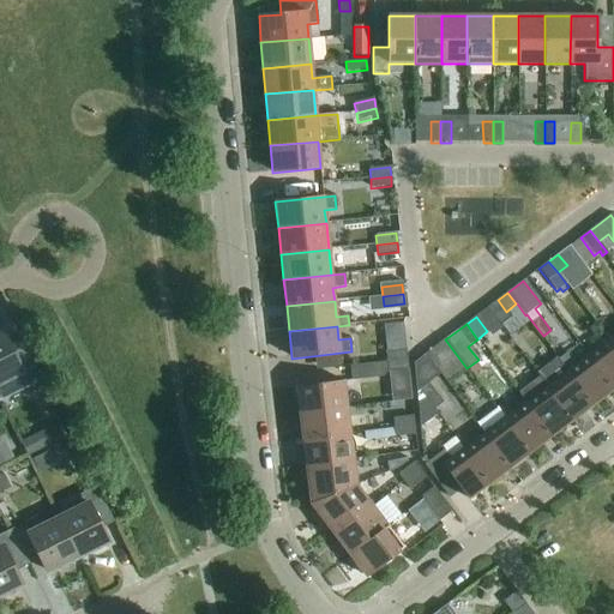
[(2,333),(0,333),(0,384),(10,379),(14,389),(40,375),(23,341),(10,347),(2,333)]
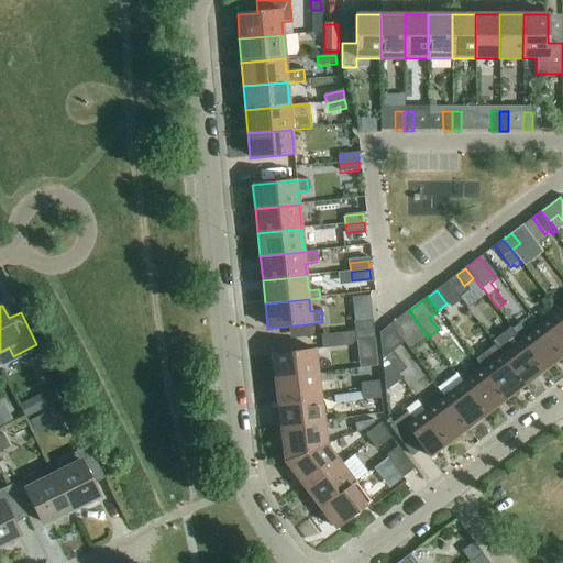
[(428,338),(408,311),(389,326),(398,335),(407,329),(419,344),(428,338)]
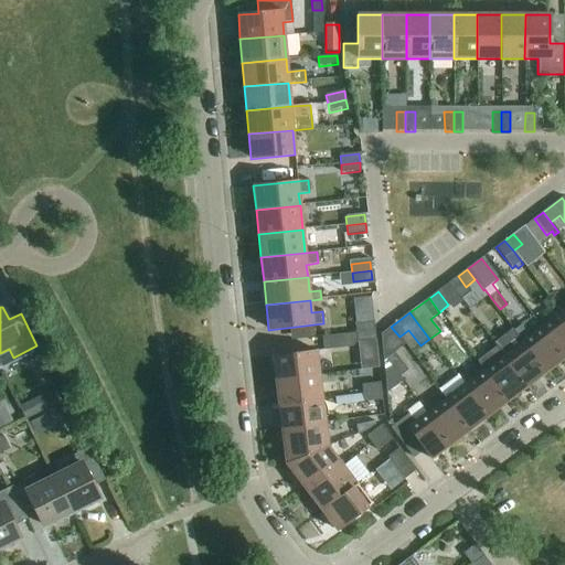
[(564,319),(560,312),(541,327),(564,359),(564,358),(564,319)]
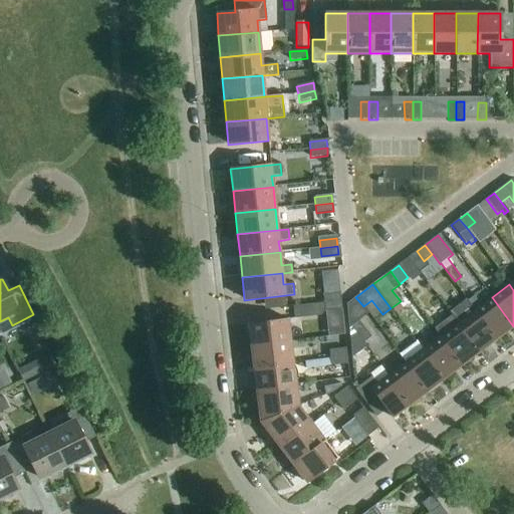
[(322,295),(323,303),(340,301),(339,293),(322,295)]
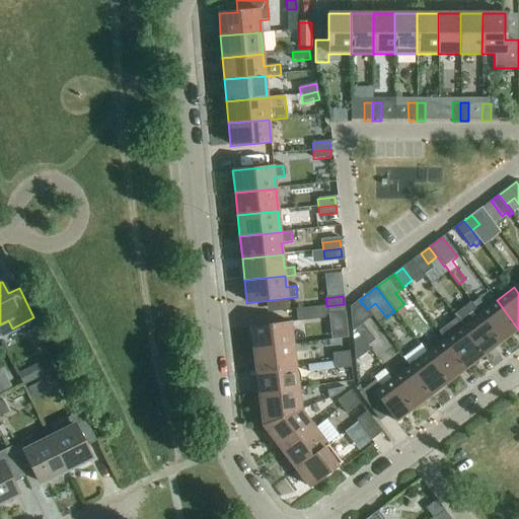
[(478,299),(471,304),(501,343),(518,329),(497,300),(486,308),(478,299)]
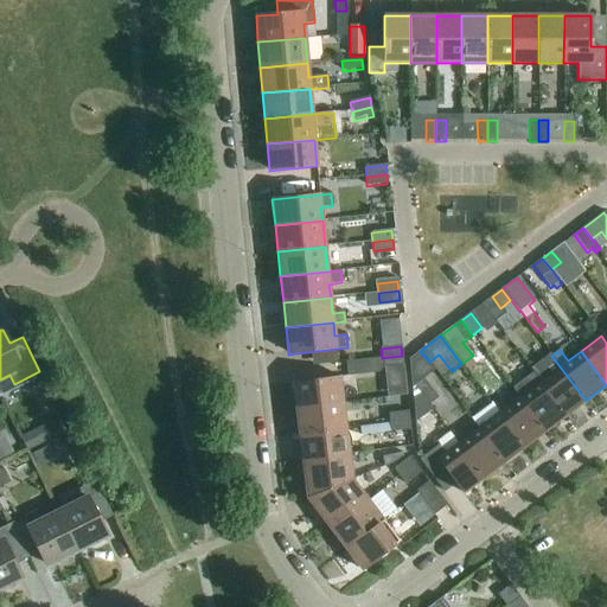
[(530,369),(532,372),(566,416),(586,401),(551,356),(550,353),(530,369)]
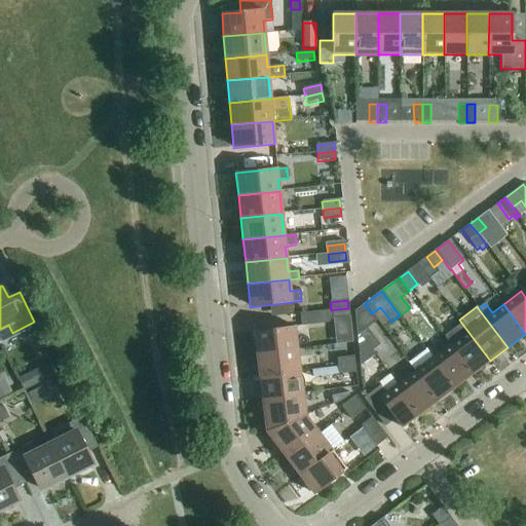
[(348,308),(331,310),(299,313),(300,327),(328,324),(332,318),(349,316),(348,308)]
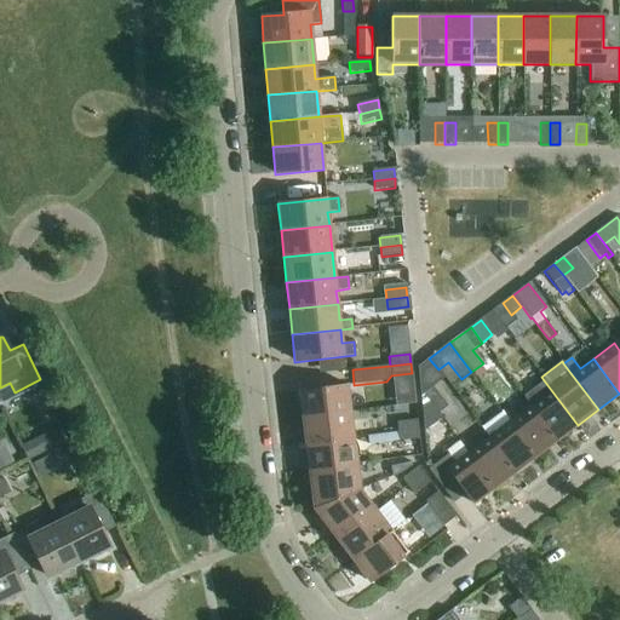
[(523,396),(530,406),(557,441),(578,425),(544,380),(523,396)]
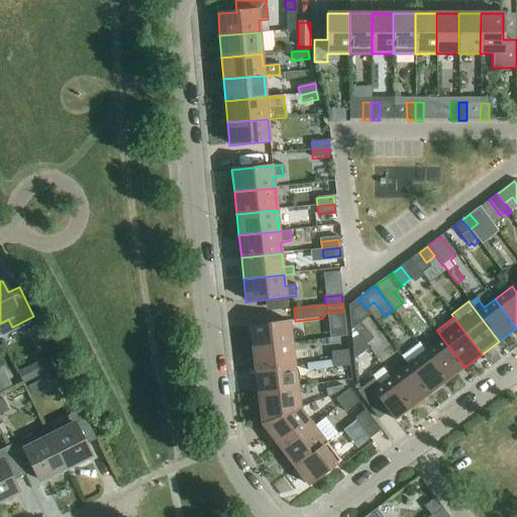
[(248,326),(251,348),(292,343),(289,321),(248,326)]
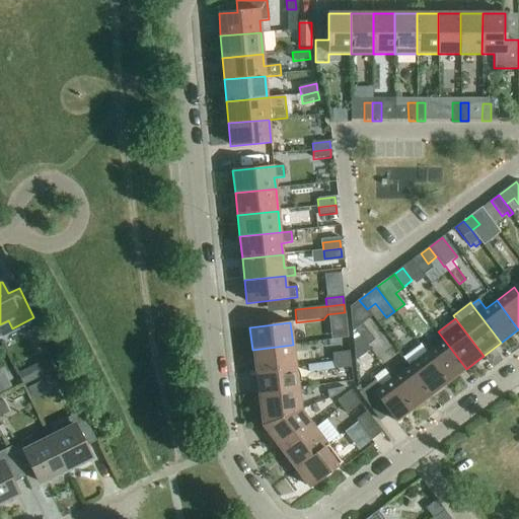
[(359,329),(366,340),(371,346),(372,346),(379,340),(367,323),(359,329)]
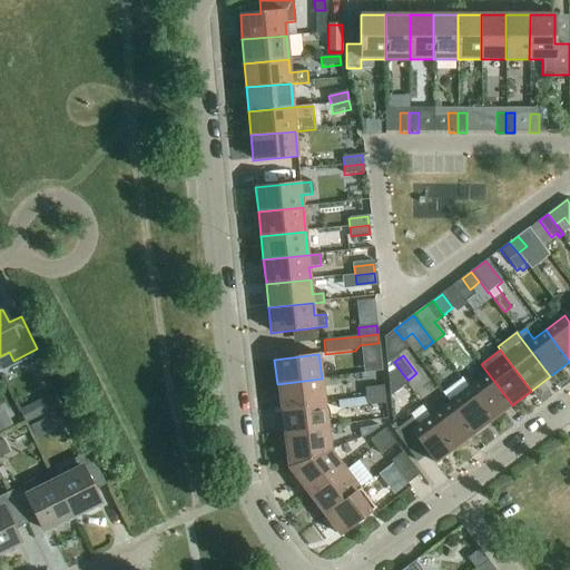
[(382,371),(381,363),(367,364),(367,372),(382,371)]
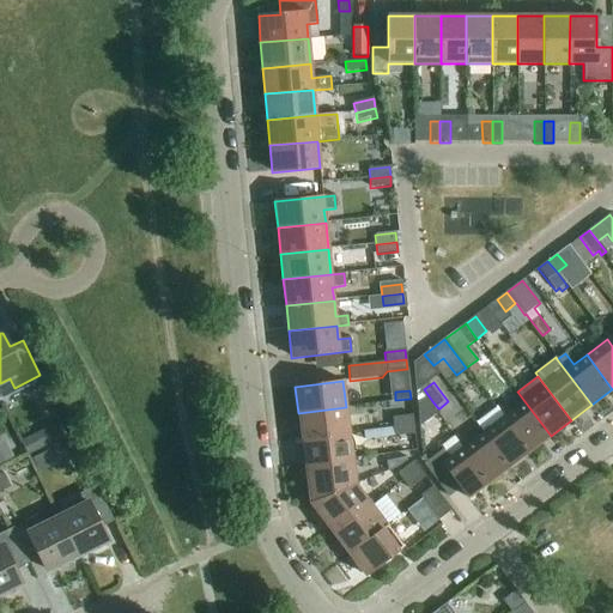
[(438,408),(432,401),(424,408),(432,419),(442,412),(439,408),(438,408)]
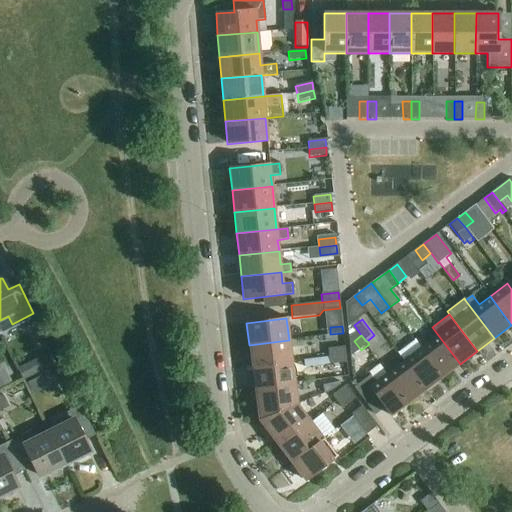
[(438,335),(421,348),(442,377),(460,364),(438,335)]
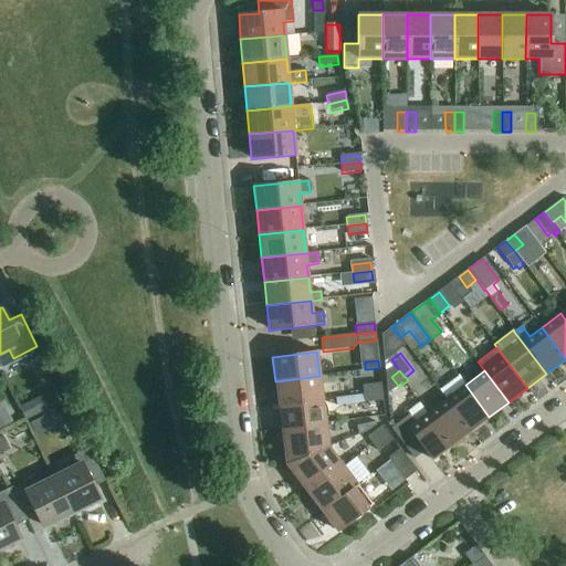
[(275,381),(279,406),(322,400),(320,376),(275,381)]
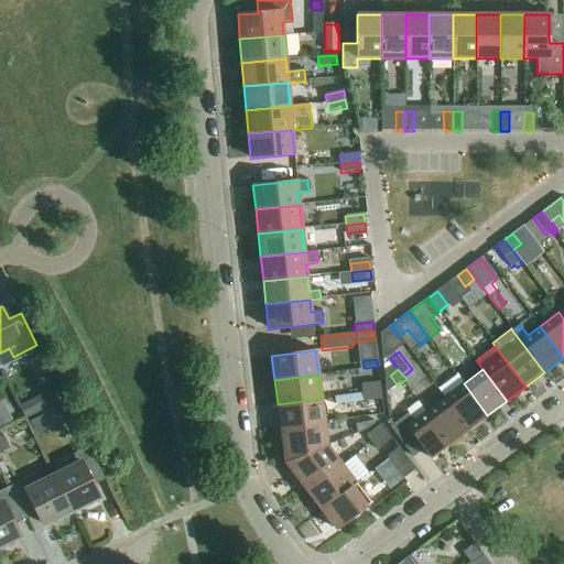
[(437,389),(444,398),(468,430),(487,415),(464,383),(457,375),(437,389)]
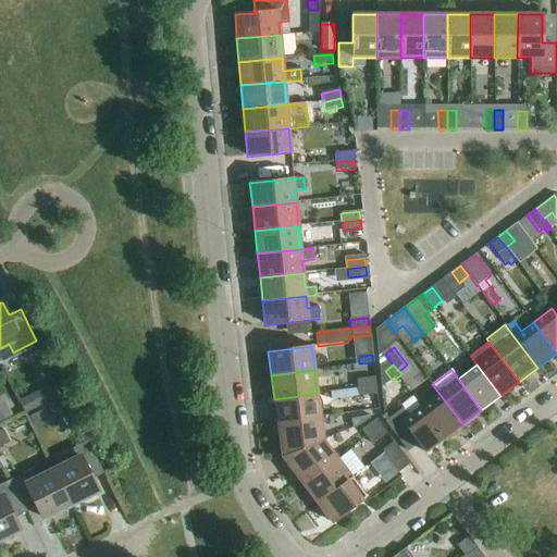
[(356,380),(357,388),(375,386),(374,378),(356,380)]
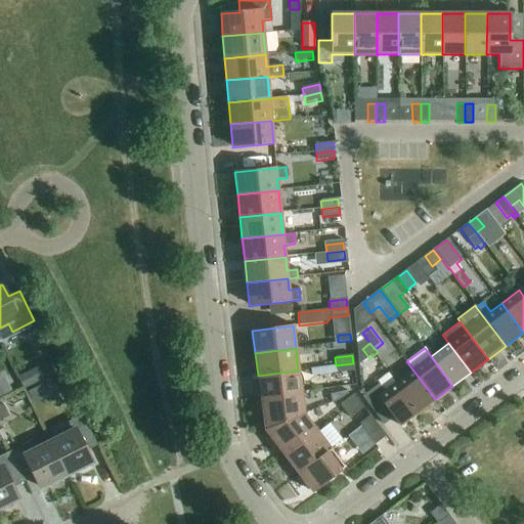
[(56,373),(50,361),(18,378),(24,389),(56,373)]
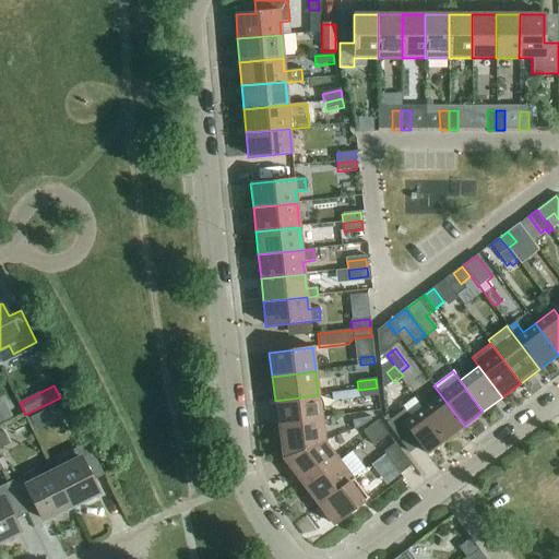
[(377,388),(358,390),(359,399),(378,396),(377,388)]
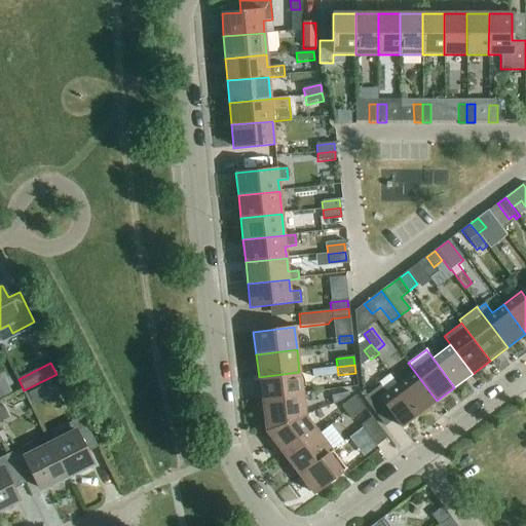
[(414,371),(397,384),(419,414),(437,401),(414,371)]
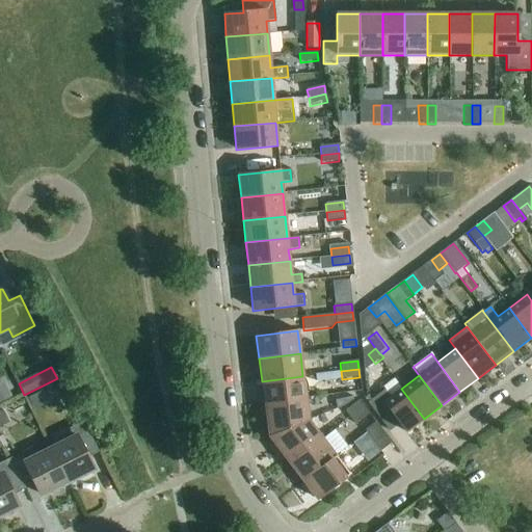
[(262,381),(264,403),(306,398),(302,376),(262,381)]
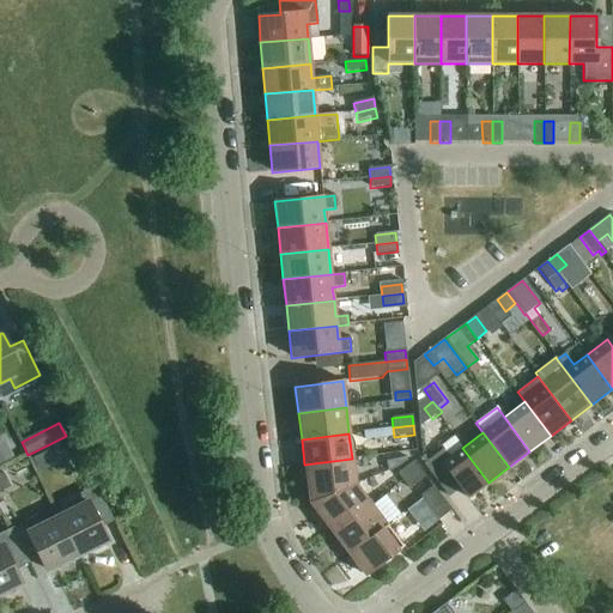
[(0,465),(14,459),(5,439),(0,442),(0,465)]
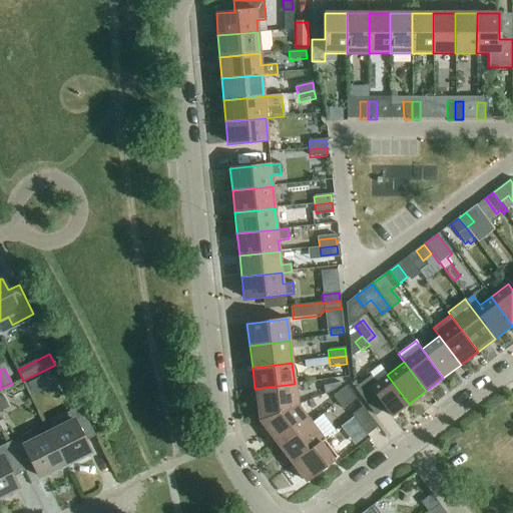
[(409,404),(387,375),(376,384),(371,377),(358,387),(378,414),(384,409),(391,418),(393,416),(392,416),(409,404)]
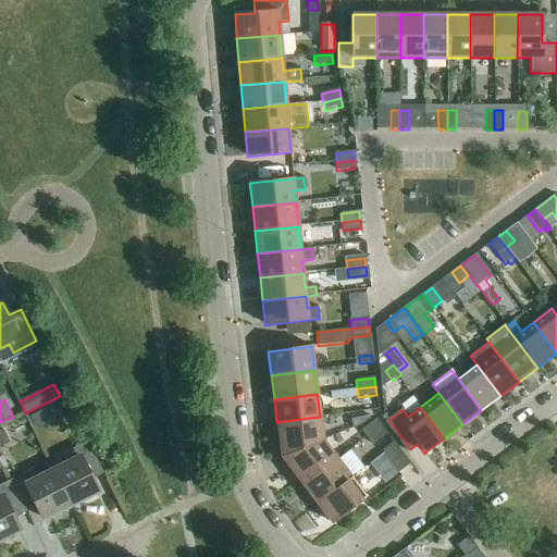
[(281,457),(288,467),(323,441),(320,417),(276,422),(281,457)]
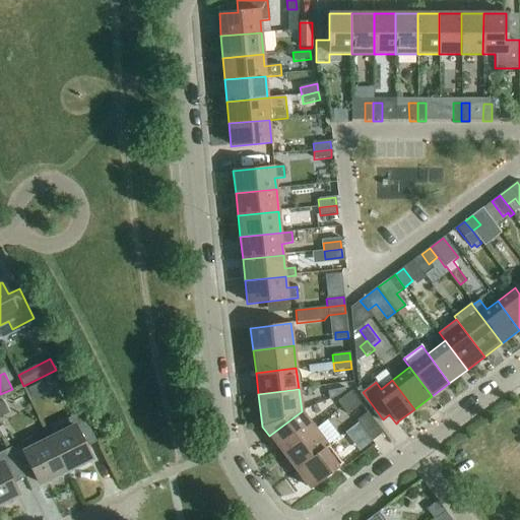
[(336,401),(341,408),(355,398),(350,391),(336,401)]
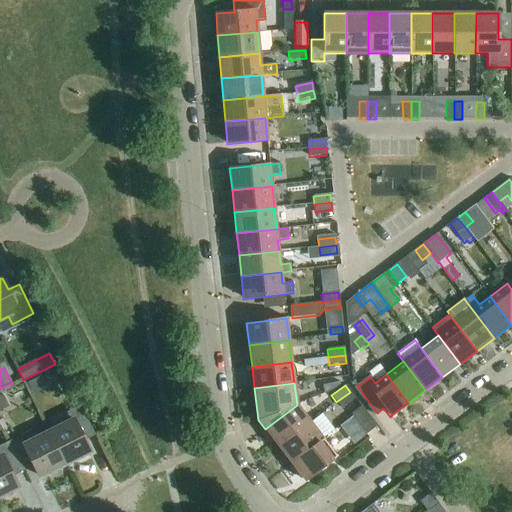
[(350,392),(336,402),(341,408),(355,398),(350,392)]
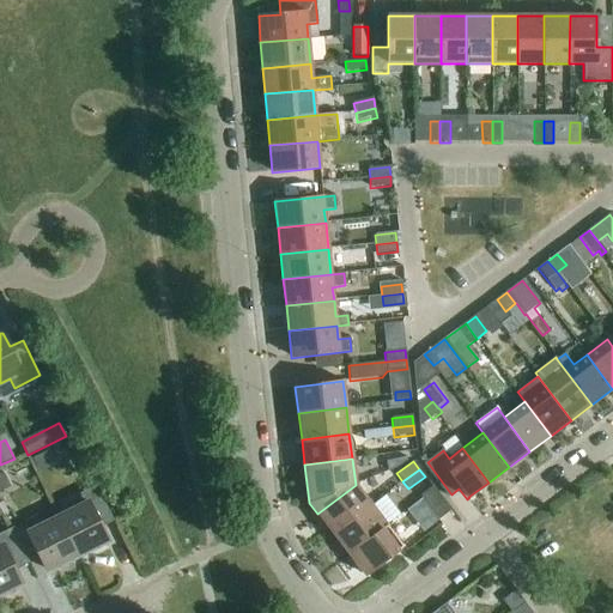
[(317,514),(333,534),(371,505),(356,485),(317,514)]
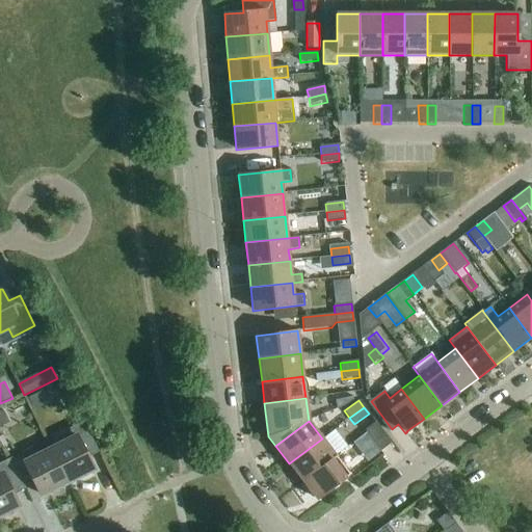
[(65,441),(50,449),(67,482),(92,469),(87,458),(99,452),(83,422),(61,432),(65,441)]
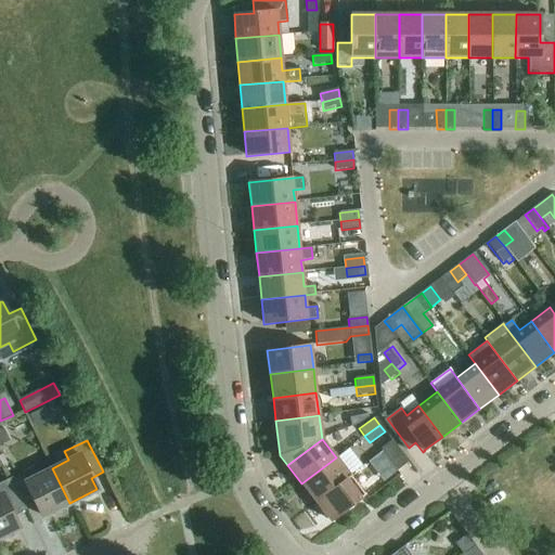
[(387,459),(397,470),(408,463),(391,441),(381,449),(387,459)]
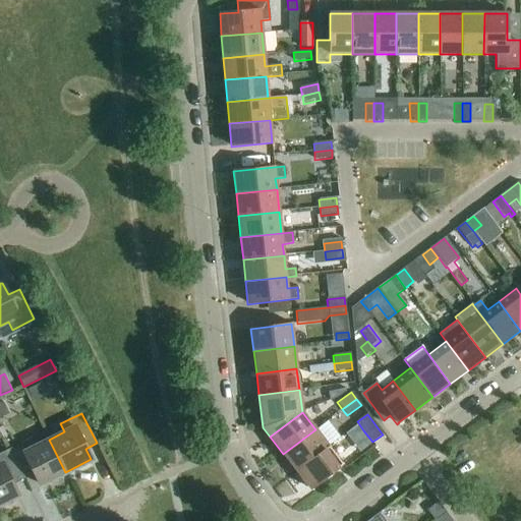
[(363,430),(358,423),(346,433),(351,440),(363,430)]
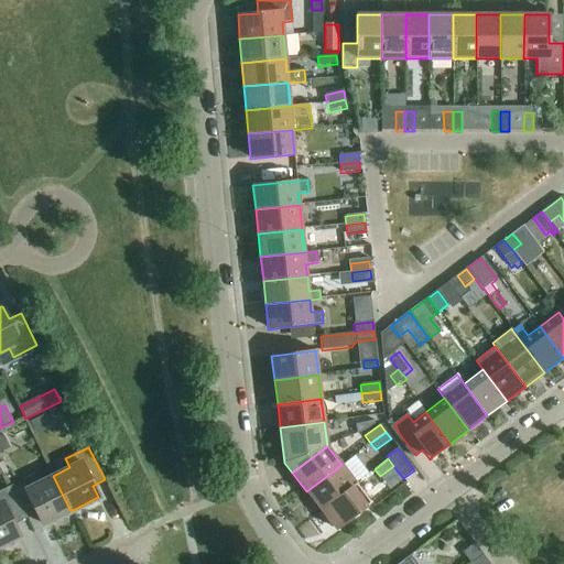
[(306,491),(321,510),(356,484),(342,465),(306,491)]
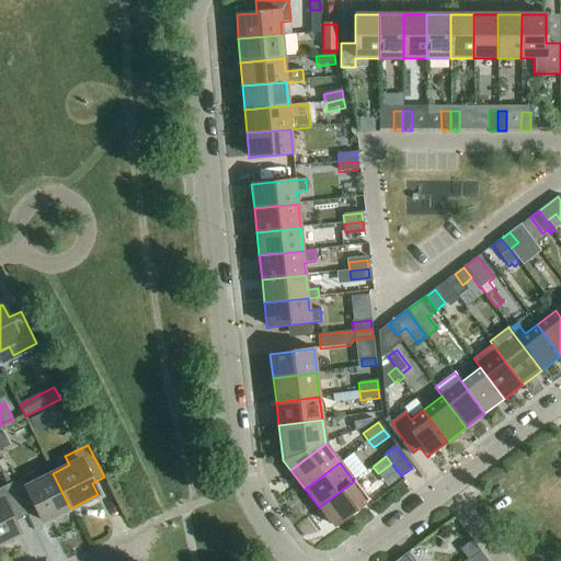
[(32,472),(9,484),(25,515),(36,510),(43,523),(70,508),(53,473),(36,481),(32,472)]
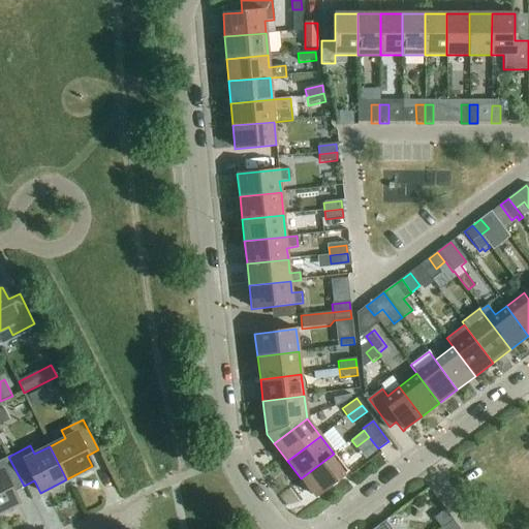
[(334,454),(301,478),(314,497),(347,472),(334,454)]
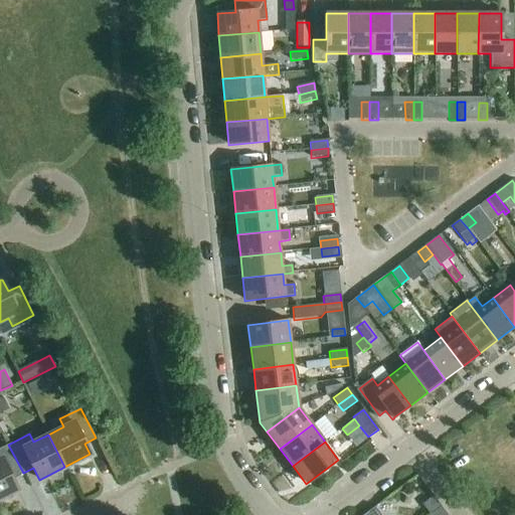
[(0,500),(18,491),(12,479),(23,473),(8,445),(0,448),(0,500)]
